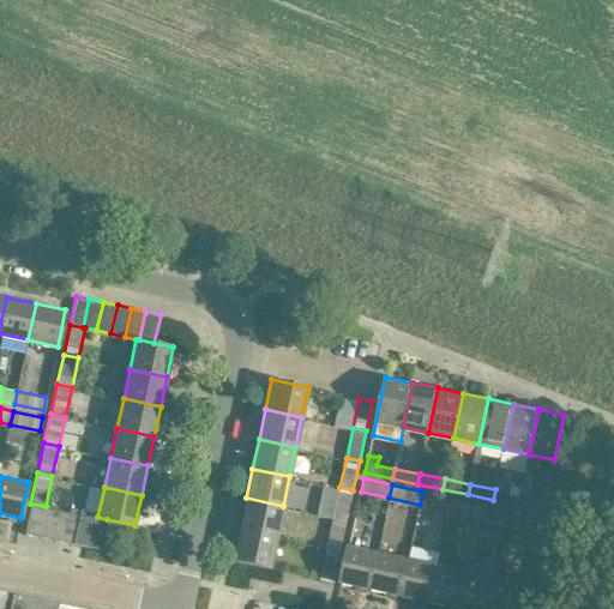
[(347,519),(353,490),(339,487),(333,517),(347,519)]
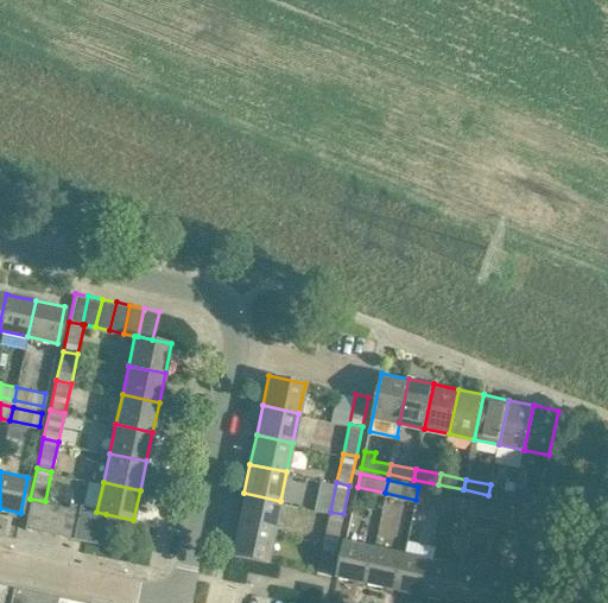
[(488,495),(513,500),(515,490),(491,484),(488,495)]
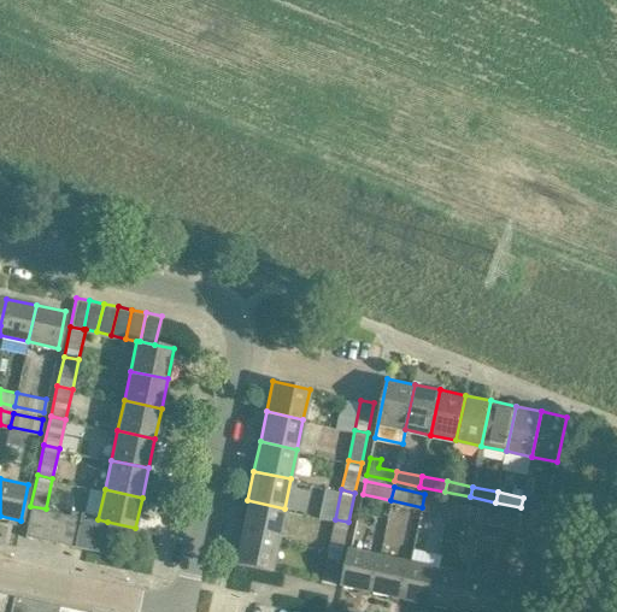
[(422,507),(452,513),(454,500),(424,494),(422,507)]
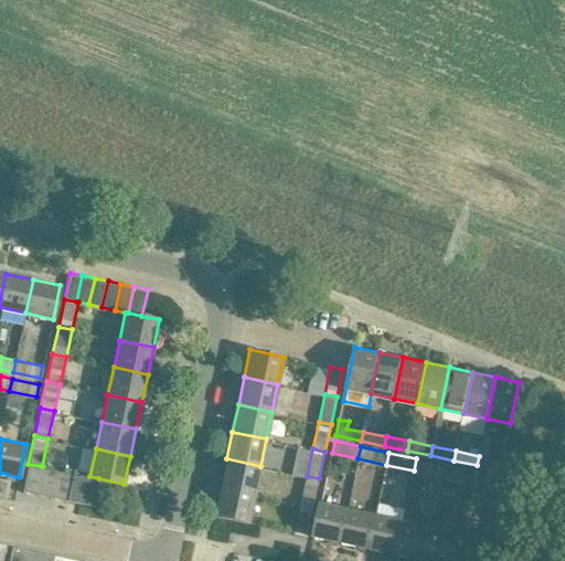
[(500,469),(502,461),(501,461),(479,456),(477,465),(500,469)]
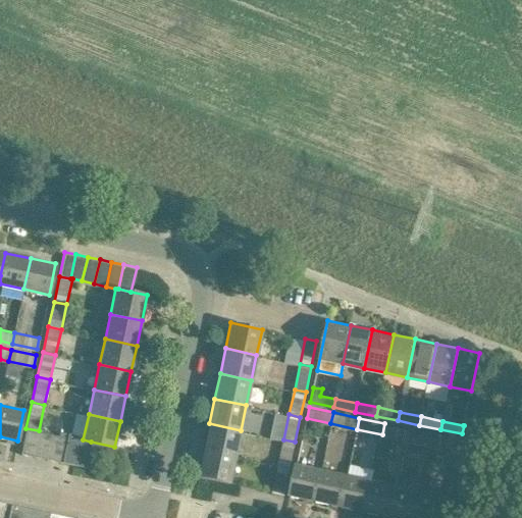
[(241,430),(209,423),(204,449),(235,456),(241,430)]
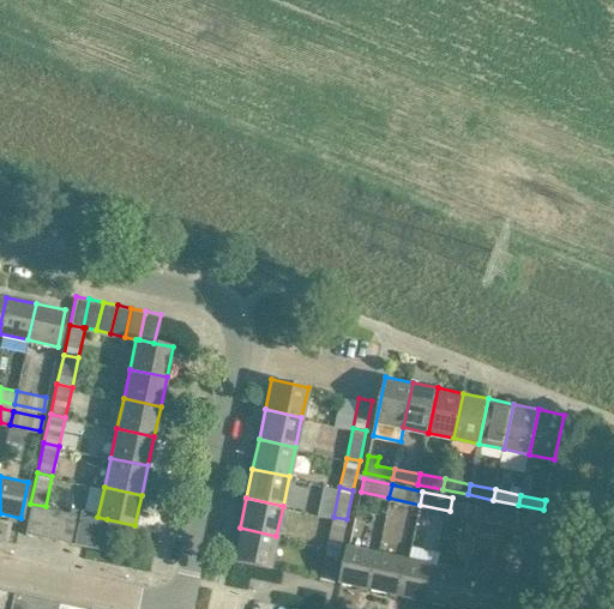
[(483,505),(452,498),(450,511),(480,518),(483,505)]
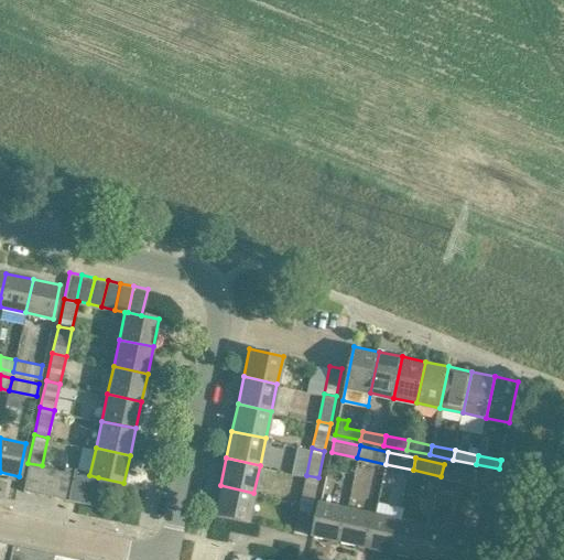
[(22,488),(45,494),(51,467),(42,465),(28,463),(22,488)]
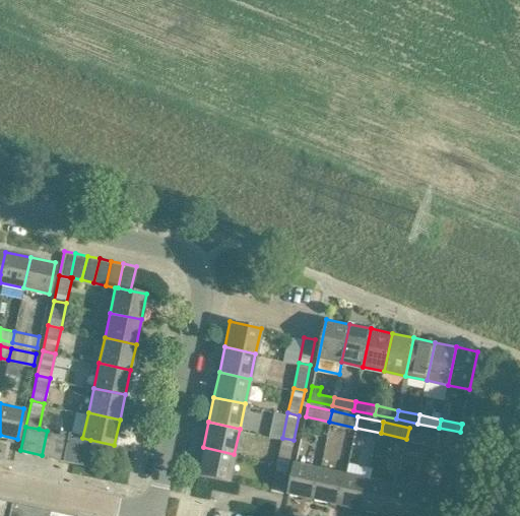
[(406,439),(433,444),(435,433),(409,428),(406,439)]
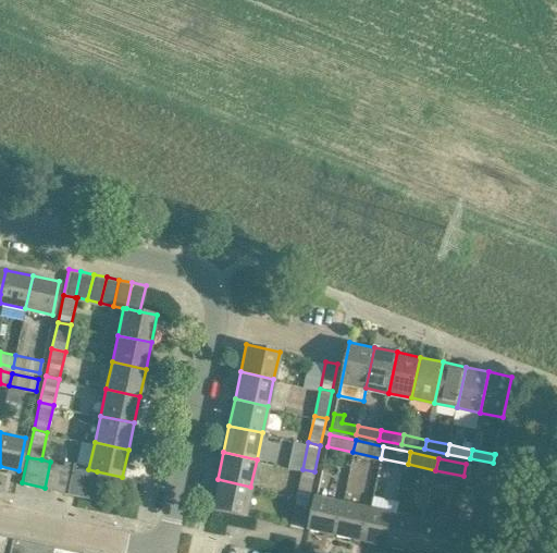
[(66,492),(73,466),(50,462),(45,488),(66,492)]
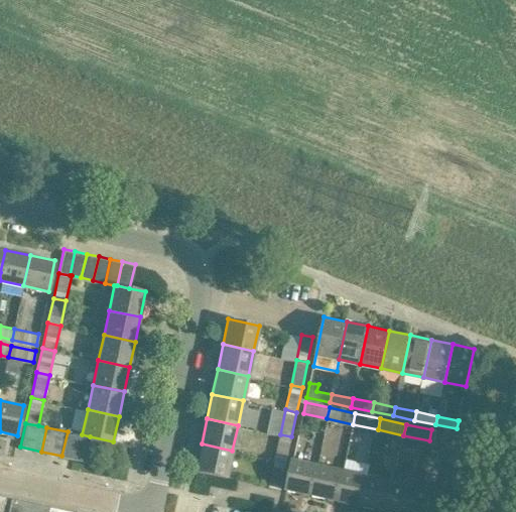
[(69,427),(68,431),(61,456),(71,458),(85,461),(90,436),(82,434),(80,434),(81,429),(69,427)]
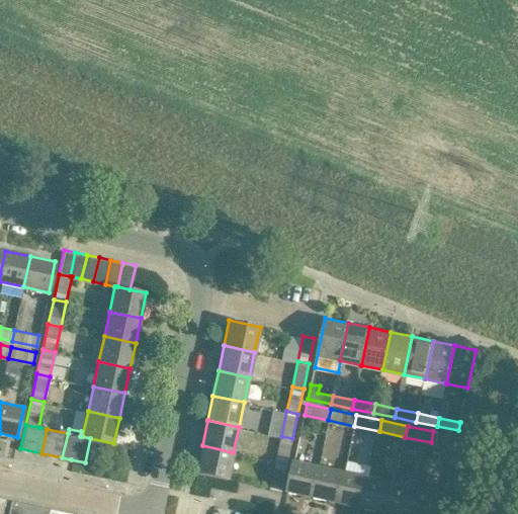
[(431,442),(454,447),(457,436),(433,431),(431,442)]
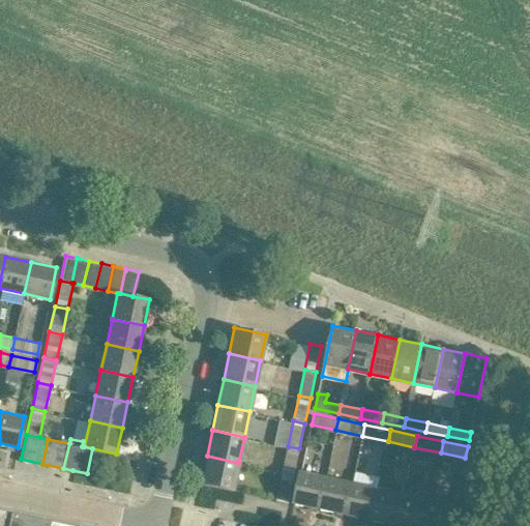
[(294,474),(299,448),(288,446),(283,472),(294,474)]
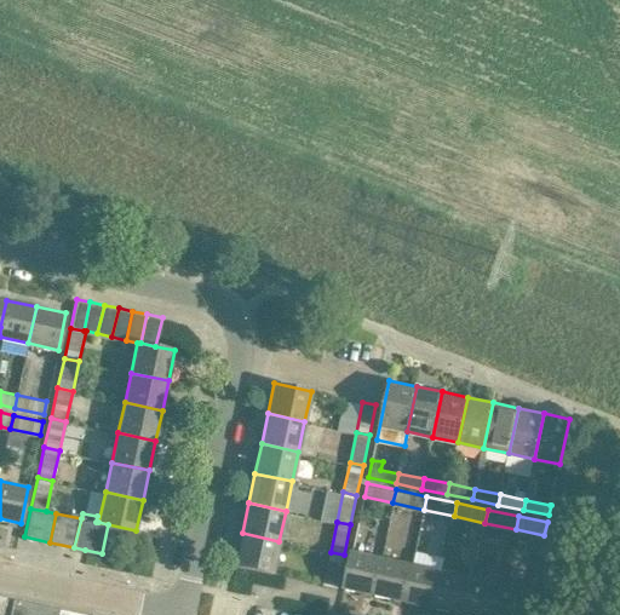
[(242,533),(236,563),(273,572),(279,541),(242,533)]
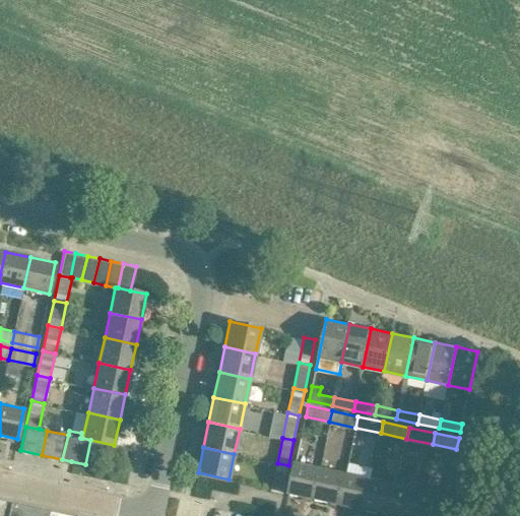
[(288,493),(313,498),(320,467),(296,461),(288,493)]
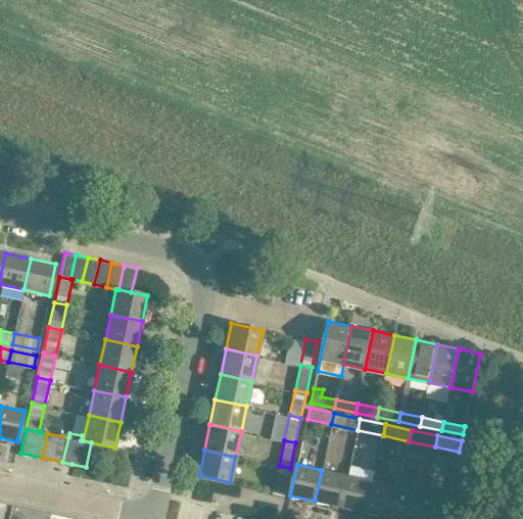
[(285,493),(290,468),(279,466),(274,491),(285,493)]
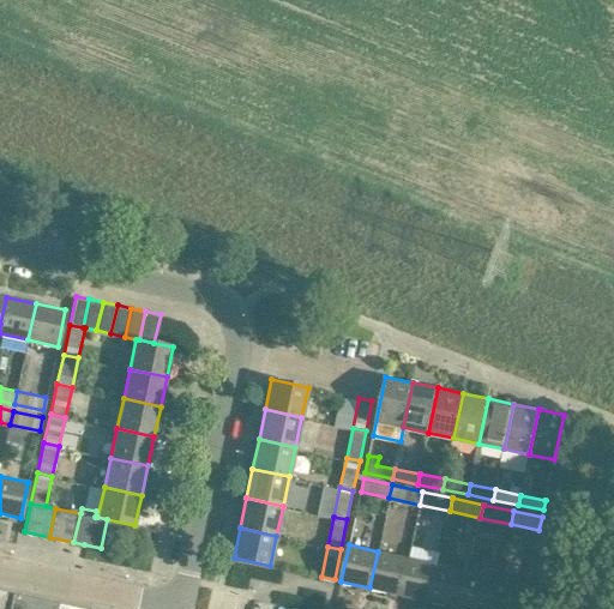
[(378,552),(369,588),(401,594),(408,558),(378,552)]
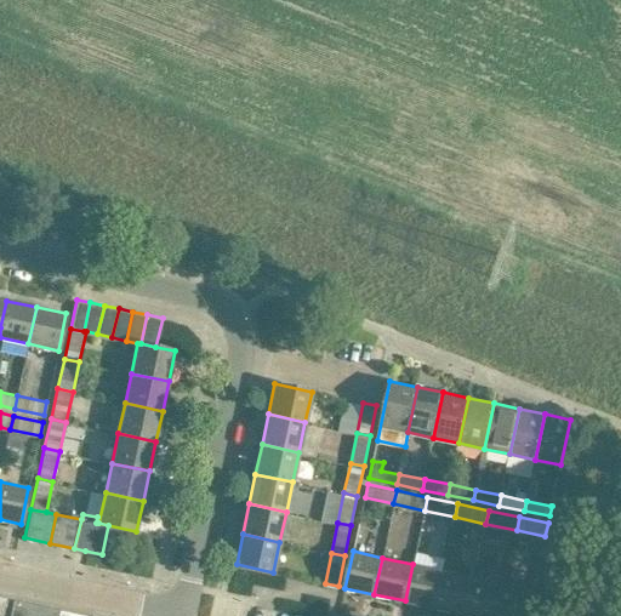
[(405,600),(436,608),(444,571),(412,564),(405,600)]
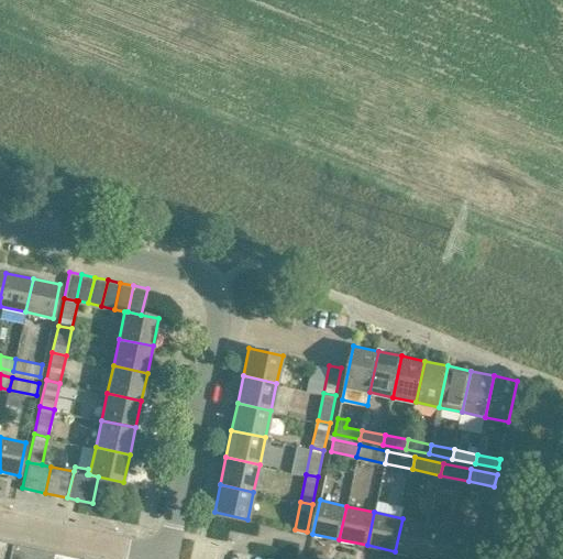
[(403,518),(395,551),(422,557),(430,524),(403,518)]
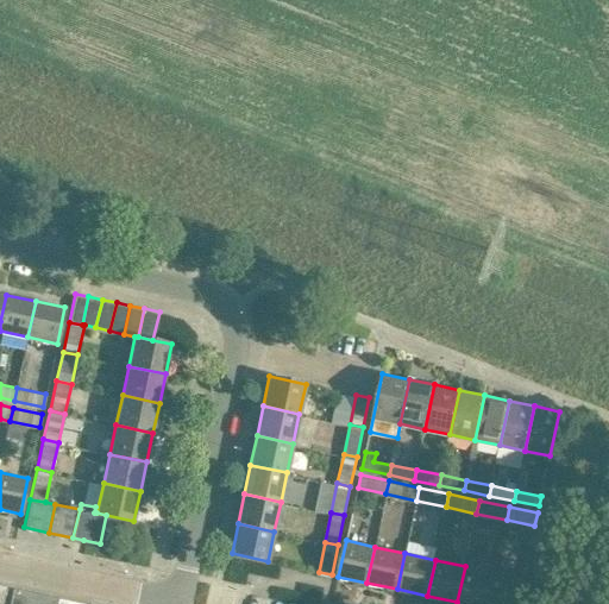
[(457,602),(466,603),(488,603),(495,572),(465,566),(457,602)]
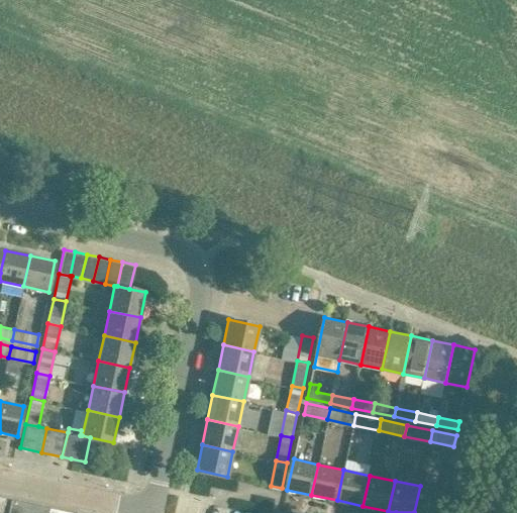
[(420,486),(414,512),(439,512),(444,492),(444,491),(420,486)]
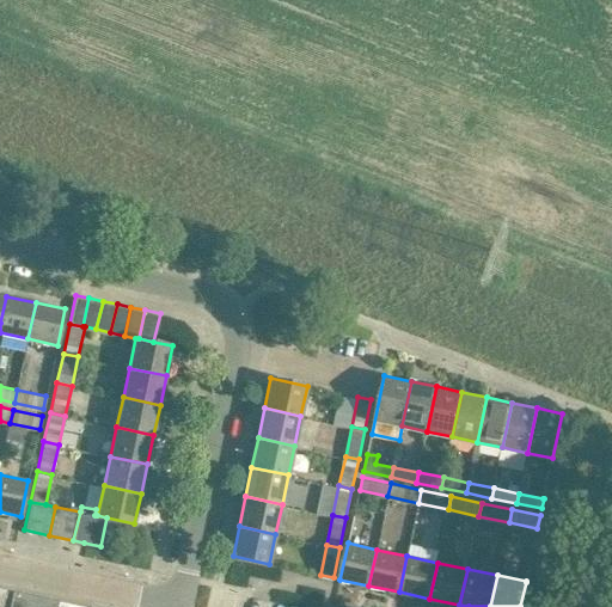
[(25,606),(29,593),(13,590),(8,606),(25,606)]
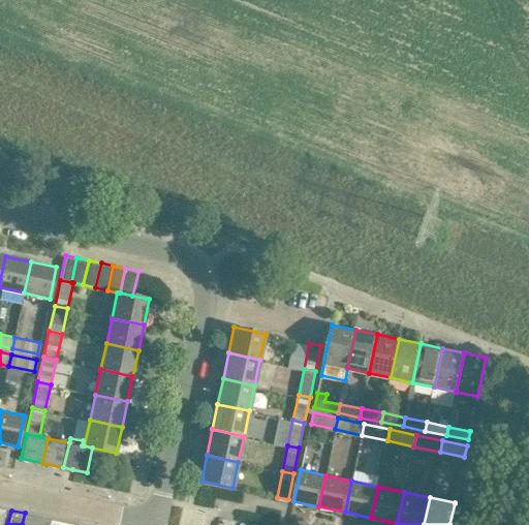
[(35,524),(38,516),(25,513),(22,524),(35,524)]
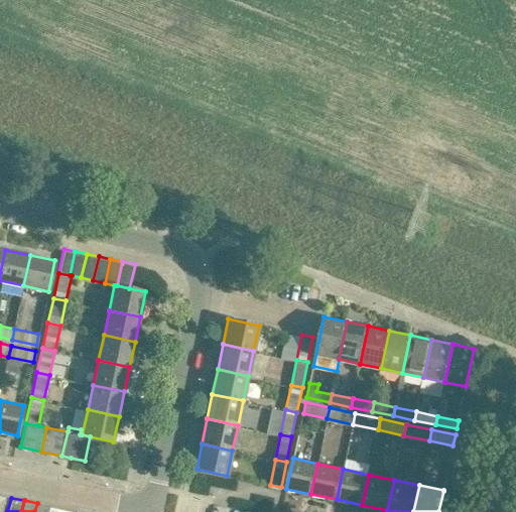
[(34,511),(48,511),(49,506),(37,503),(34,511)]
